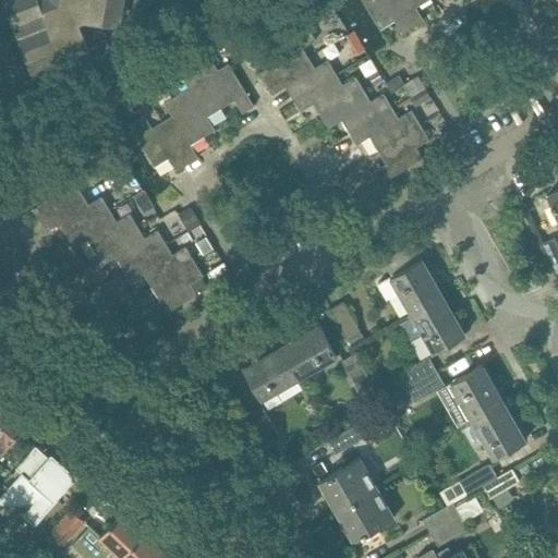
[(4,0),(32,73),(91,51),(79,21),(84,20),(116,25),(119,0),(4,0)]
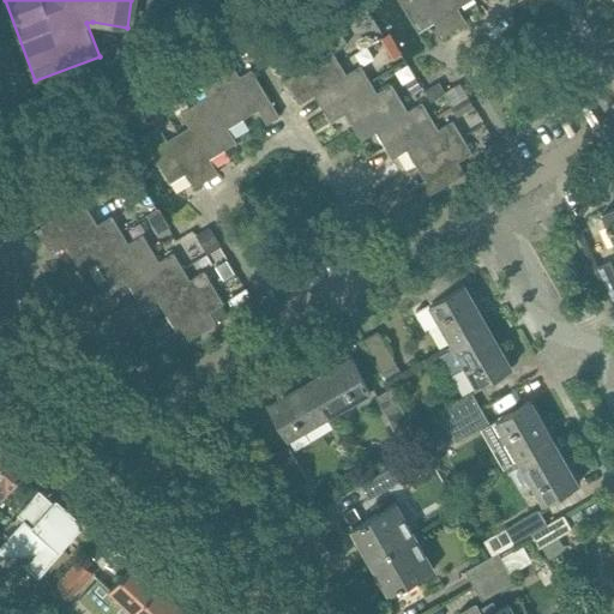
[(455,29),(435,0),(398,0),(417,31),(434,22),(443,36),(455,29)]
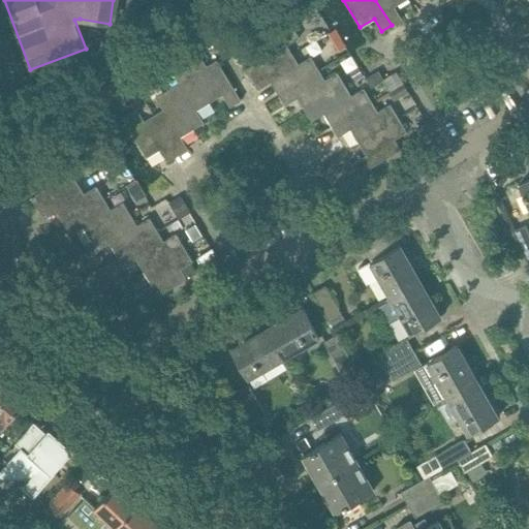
[(375,0),(392,25),(402,19),(395,6),(405,0),(375,0)]
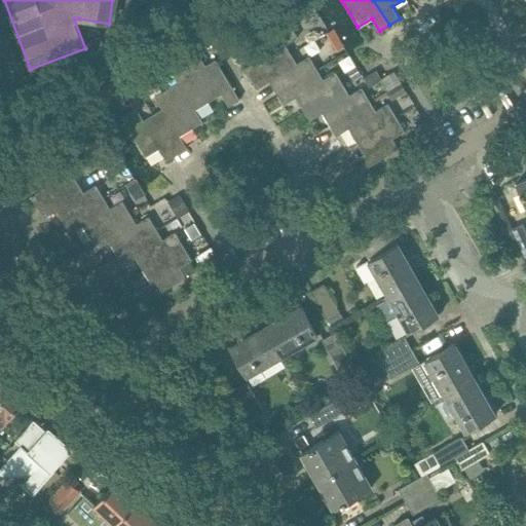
[(245,68),(251,78),(291,54),(285,45),(297,37),(289,23),(249,47),(257,61),(245,68)]
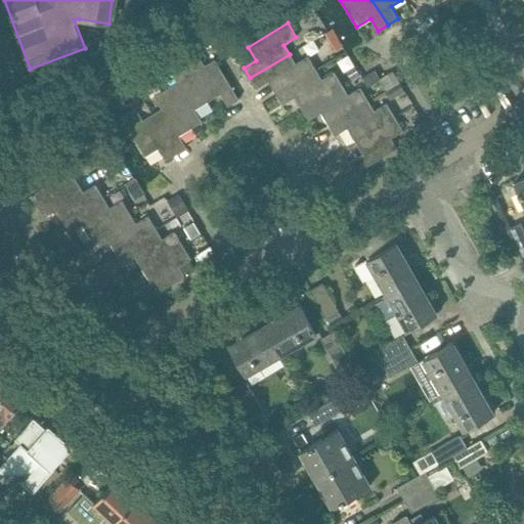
[(198,52),(183,61),(208,101),(220,93),(227,105),(238,98),(214,59),(205,66),(198,52)]
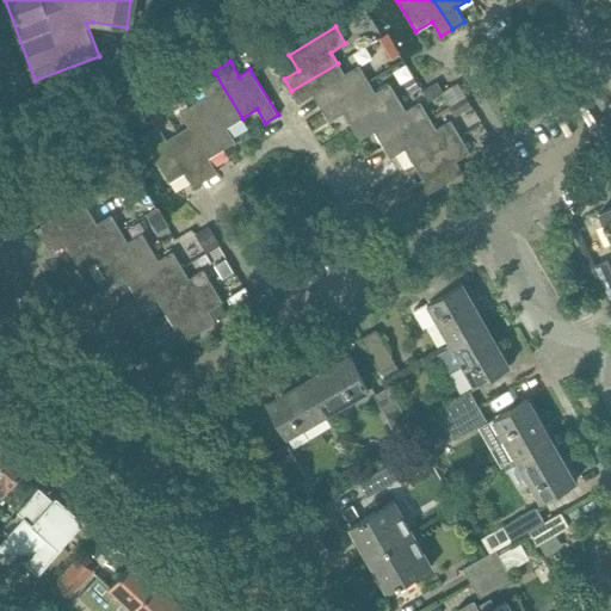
[(344,74),(338,63),(291,91),(298,103),(313,94),(320,106),(366,79),(358,65),(344,74)]
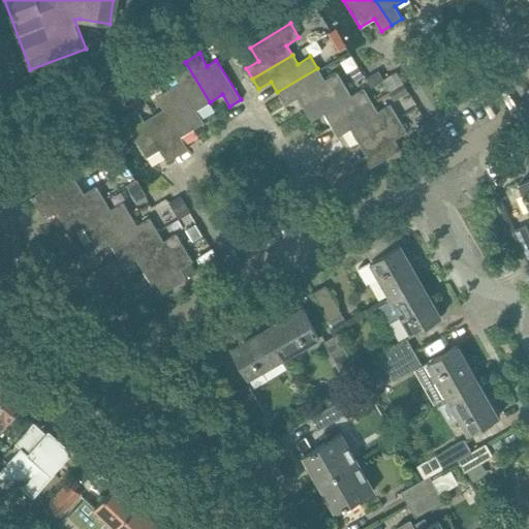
[(210,102),(185,62),(172,70),(180,84),(167,91),(174,100),(192,129),(204,123),(196,111),(210,102)]
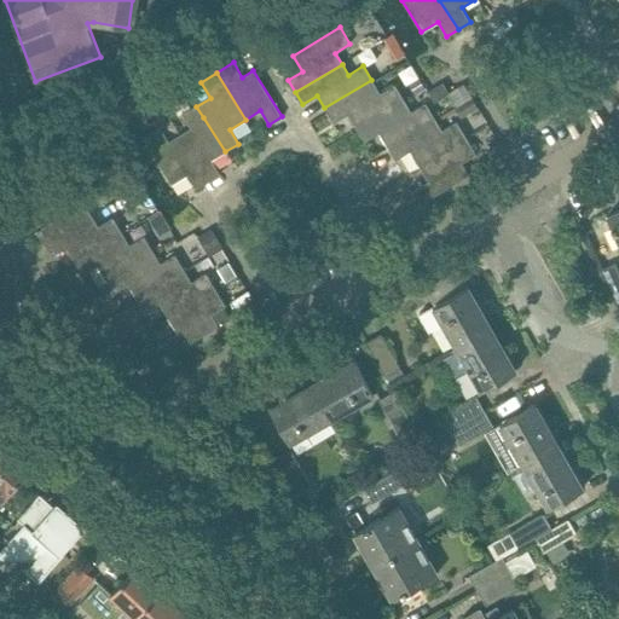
[(410,92),(422,85),(417,77),(405,85),(410,92)]
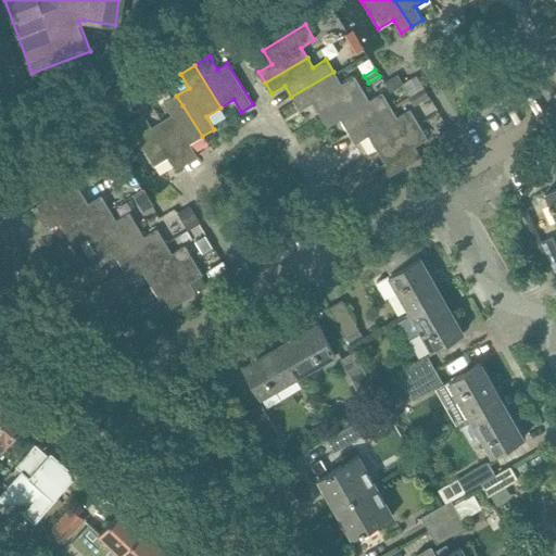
[(341,84),(333,72),(291,97),(300,111),(313,103),(319,115),(362,88),(354,76),(341,84)]
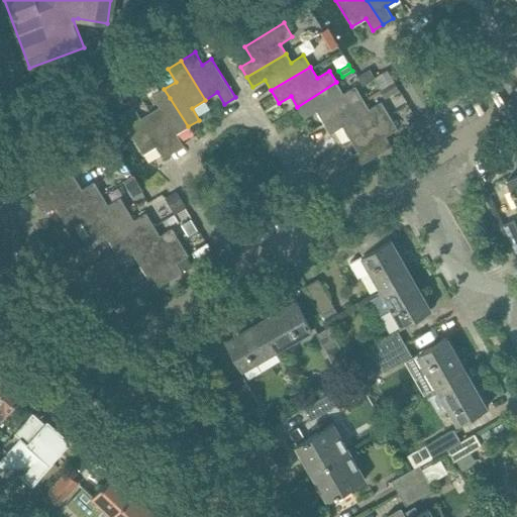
[(145,70),(136,75),(142,84),(151,79),(145,70)]
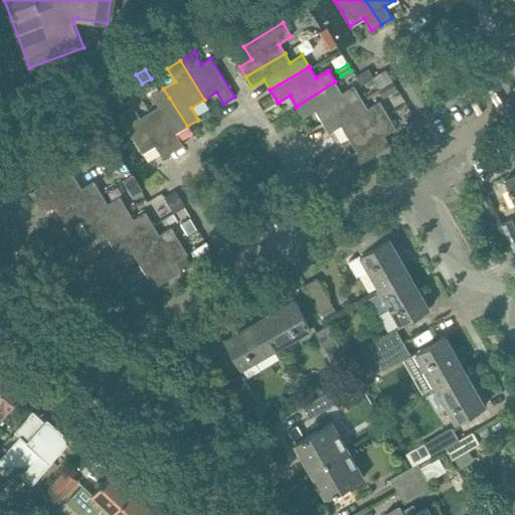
[(368,69),(356,76),(361,84),(373,77),(368,69)]
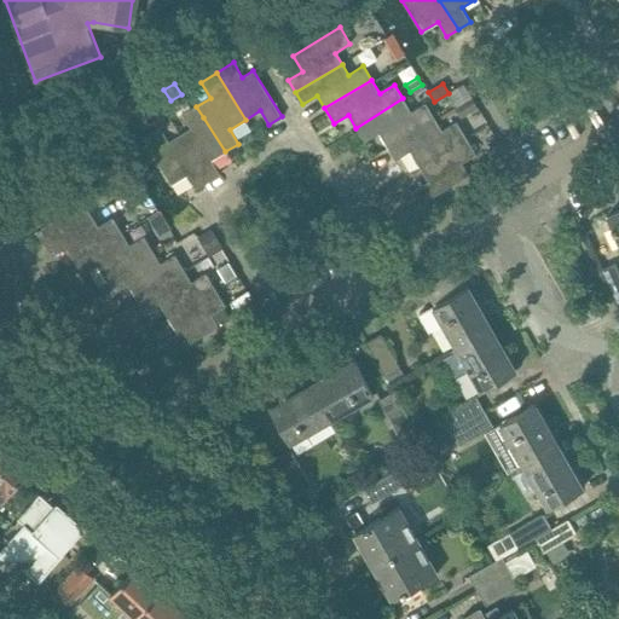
[(140,104),(146,114),(157,108),(152,98),(140,104)]
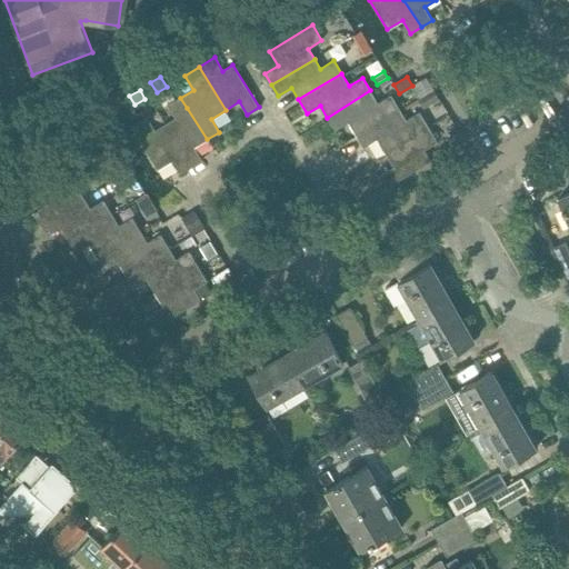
[(348,122),(356,135),(398,107),(391,95),(378,102),(370,90),(327,118),(335,130),(348,122)]
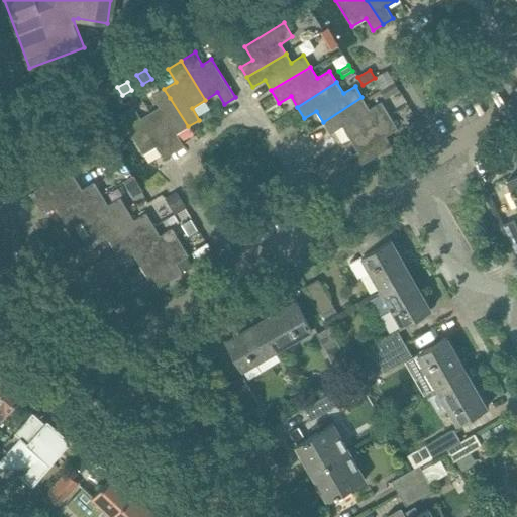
[(398,91),(393,84),(380,91),(384,99),(398,91)]
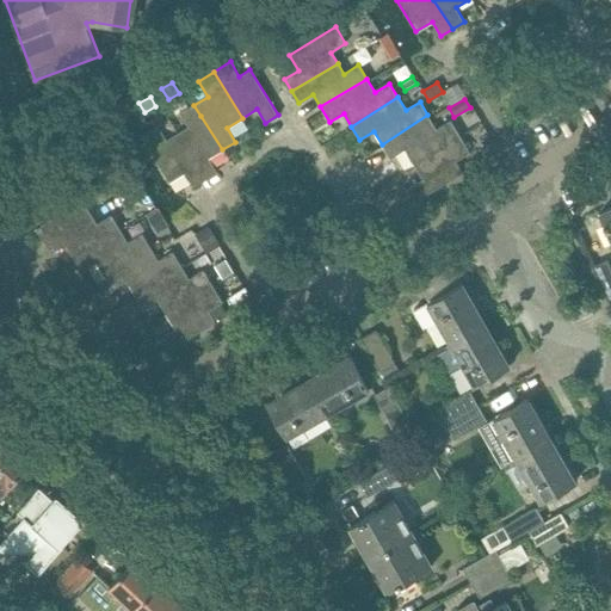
[(209,158),(222,149),(201,116),(193,105),(180,113),(187,127),(177,134),(205,180),(217,172),(209,158)]
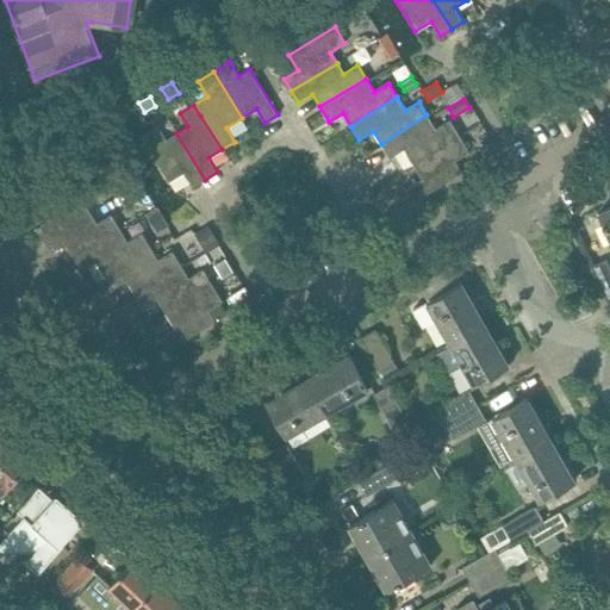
[(404,149),(412,165),(459,136),(449,119),(435,128),(427,114),(381,144),(390,157),(404,149)]
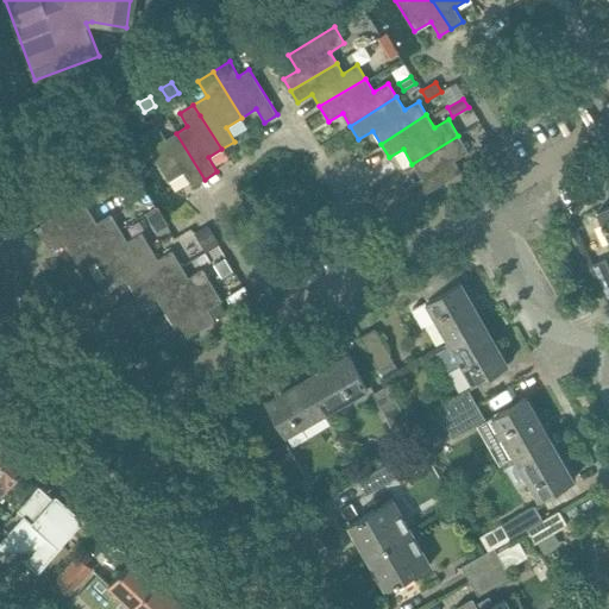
[(205,180),(176,133),(165,139),(157,126),(140,136),(168,182),(184,173),(193,187),(205,180)]
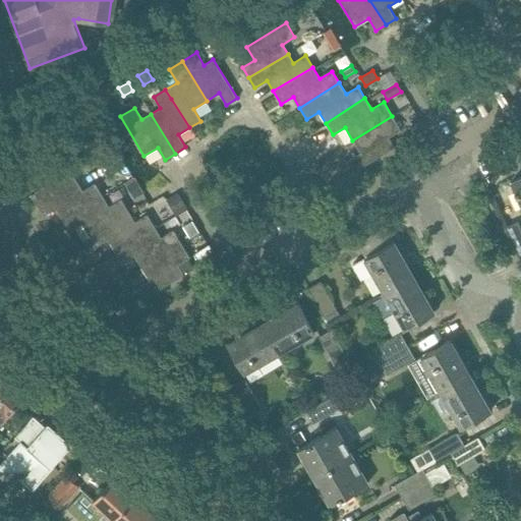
[(401,129),(392,116),(352,140),(360,153),(348,160),(354,171),(394,147),(389,137),(401,129)]
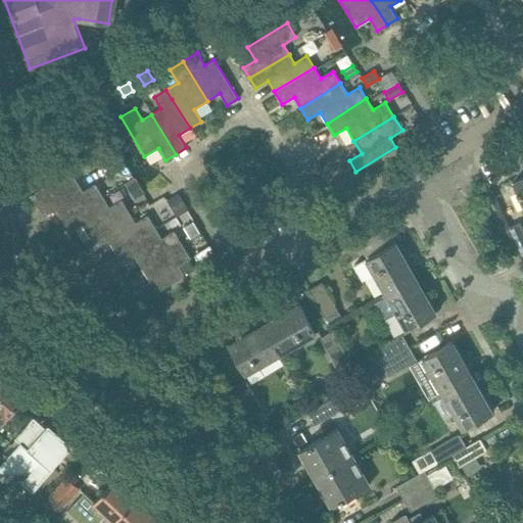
[(427,129),(422,121),(411,128),(416,136),(427,129)]
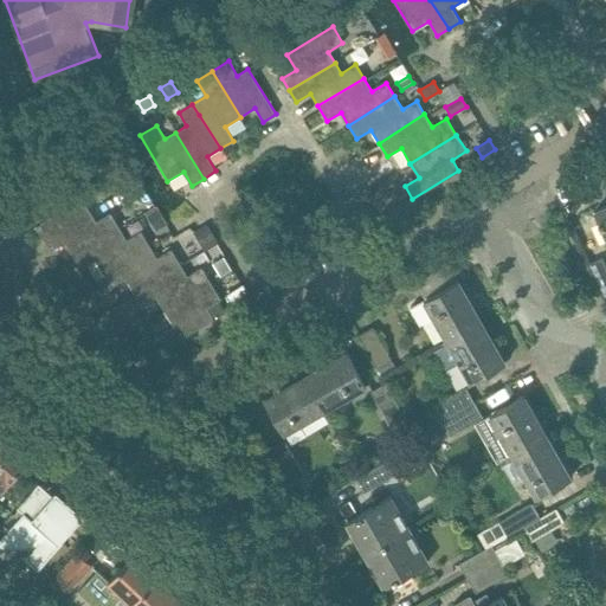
[(36,227),(43,239),(90,211),(83,200),(97,191),(88,175),(40,202),(50,218),(36,227)]
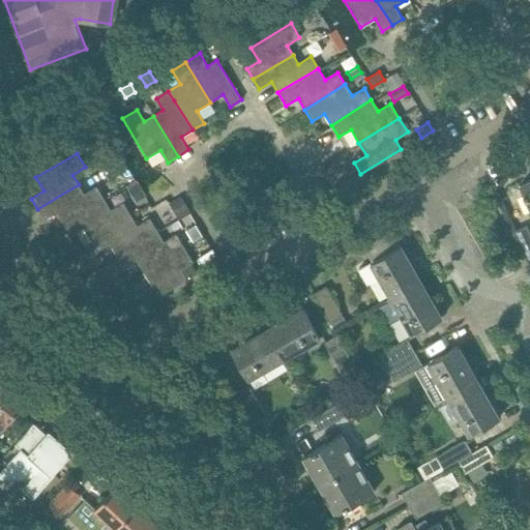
[(529,180),(520,185),(529,208),(529,180)]
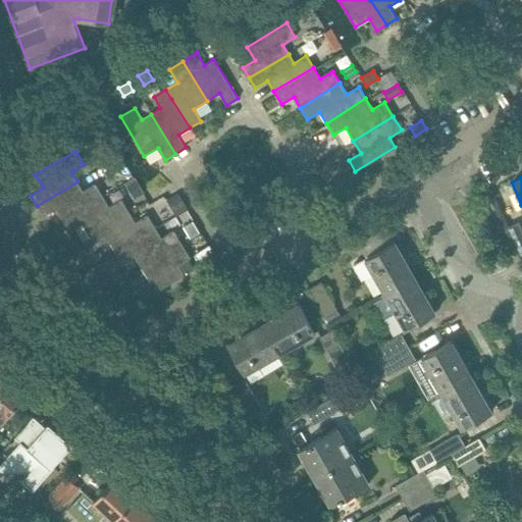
[(133,179),(125,185),(132,196),(140,191),(133,179)]
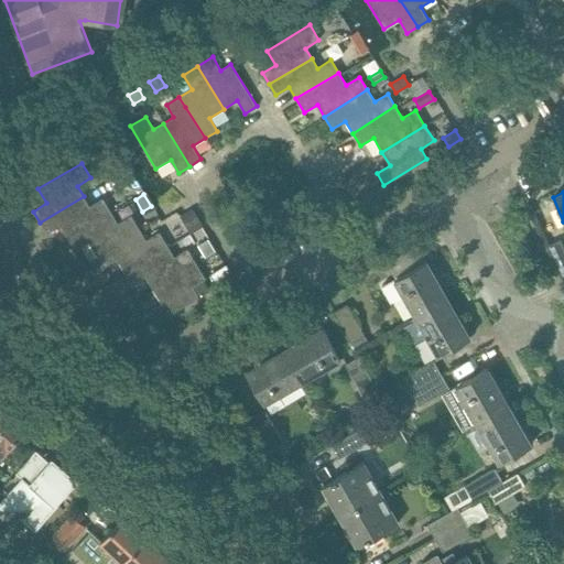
[(60,225),(67,238),(110,210),(102,198),(89,206),(84,196),(40,223),(46,234),(60,225)]
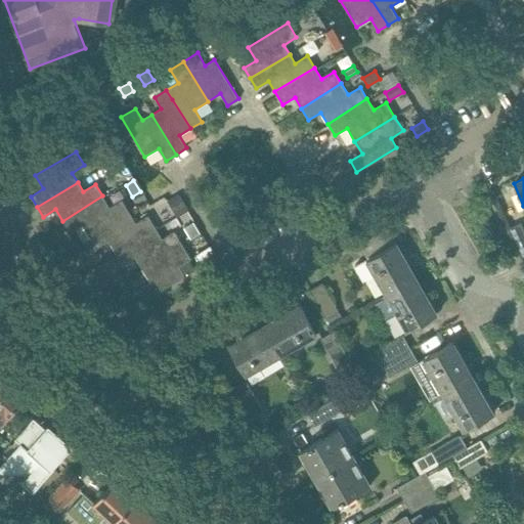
[(82,225),(89,236),(129,211),(122,200),(110,207),(102,195),(62,221),(70,232),(82,225)]
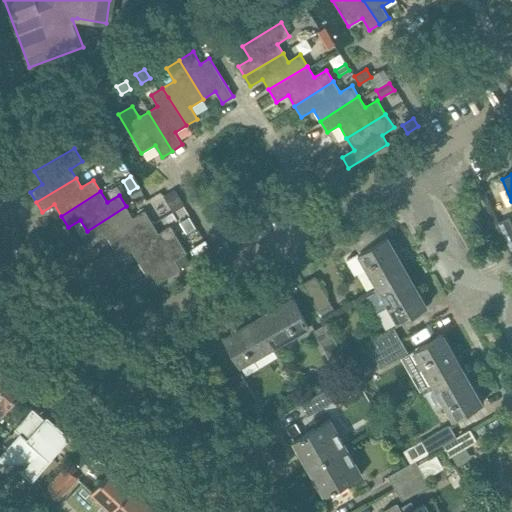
[(173,192),(164,198),(171,211),(181,205),(173,192)]
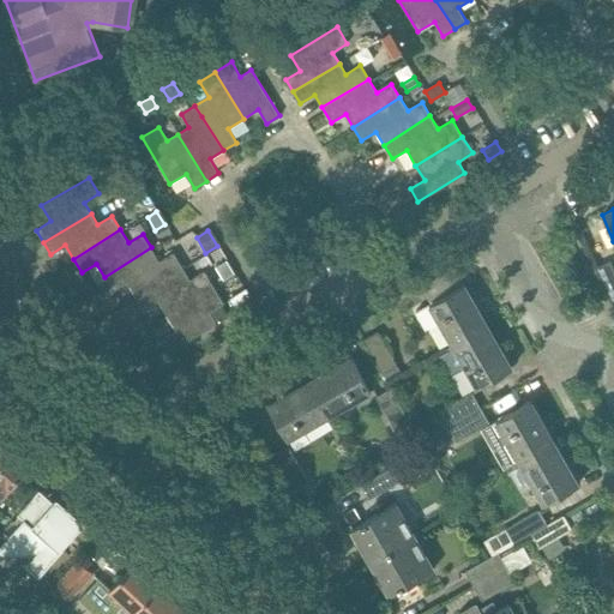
[(127,282),(136,295),(181,266),(173,252),(158,262),(151,247),(104,277),(113,290),(127,282)]
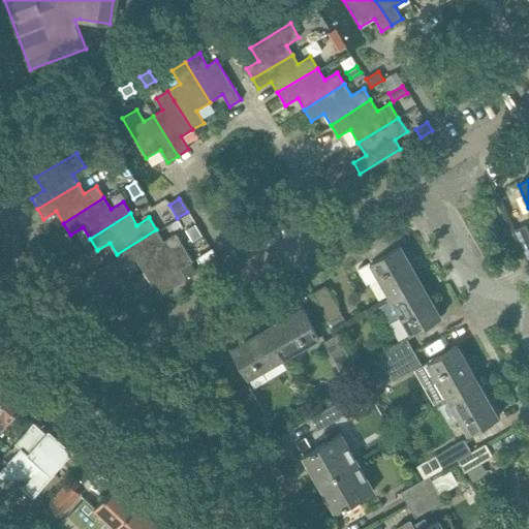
[(512,230),(526,260),(528,258),(528,232),(525,224),(512,230)]
